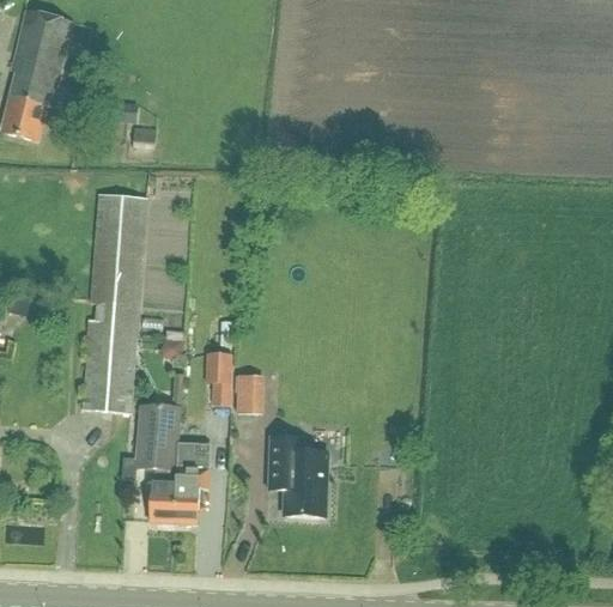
[(11,70),(16,71),(0,132),(37,141),(47,105),(52,107),(73,20),(25,8),(11,70)]
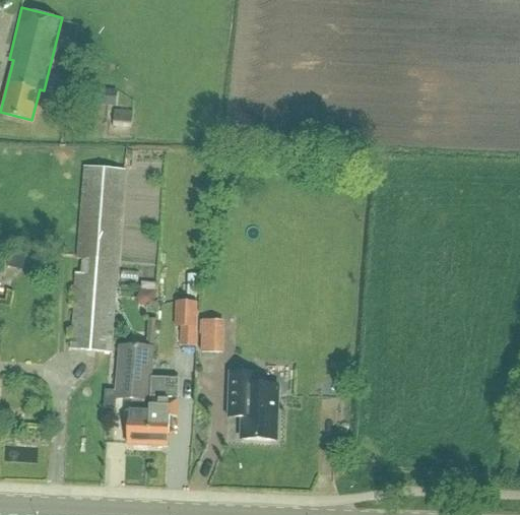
[(118,87),(94,85),(93,100),(116,102),(118,87)]
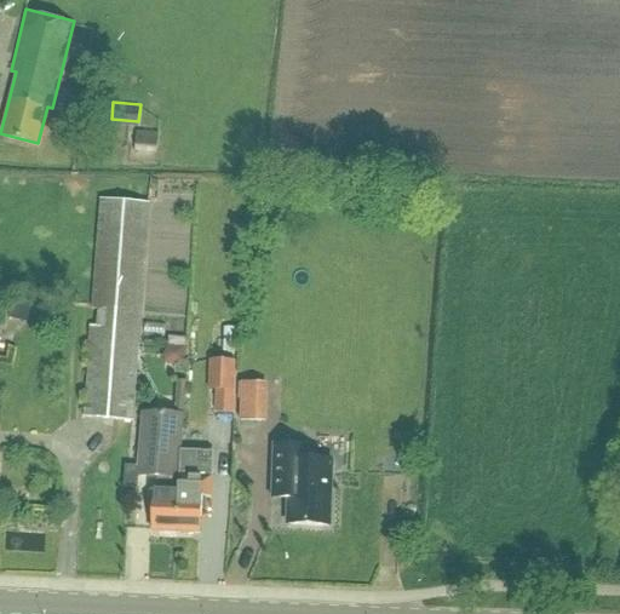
[(136,128),(135,147),(156,148),(158,131),(136,128)]
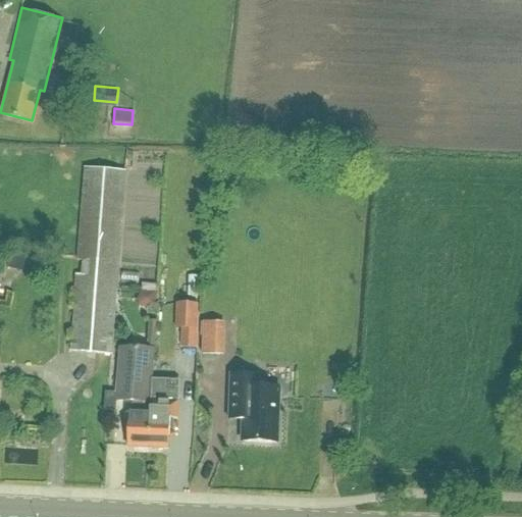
[(112,351),(126,166),(84,163),(76,257),(84,258),(83,271),(75,270),(69,348),(112,351)]
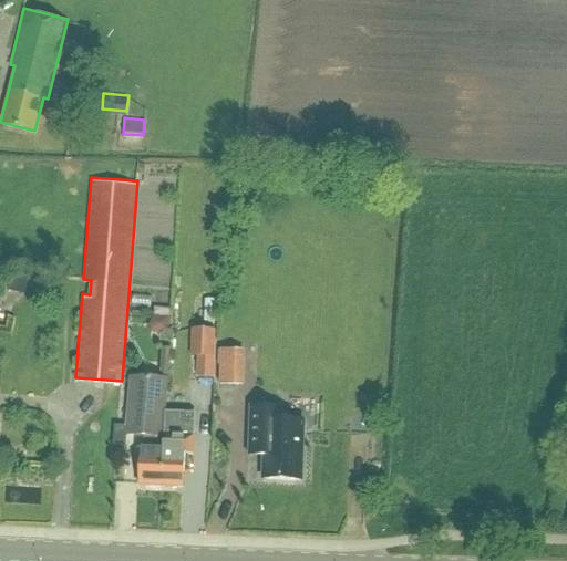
[(198,344),(197,373),(213,374),(214,344),(198,344)]
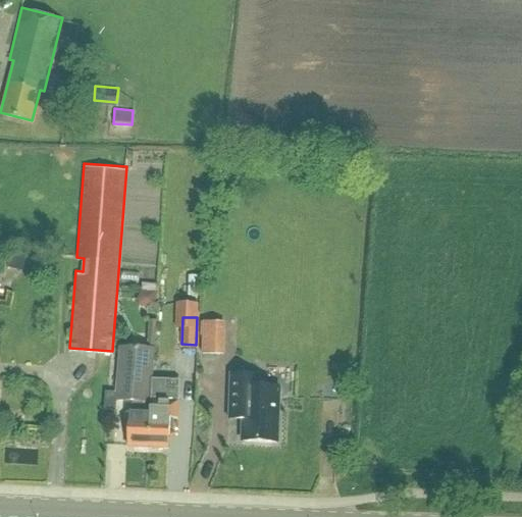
[(218,352),(220,319),(203,318),(202,351),(218,352)]
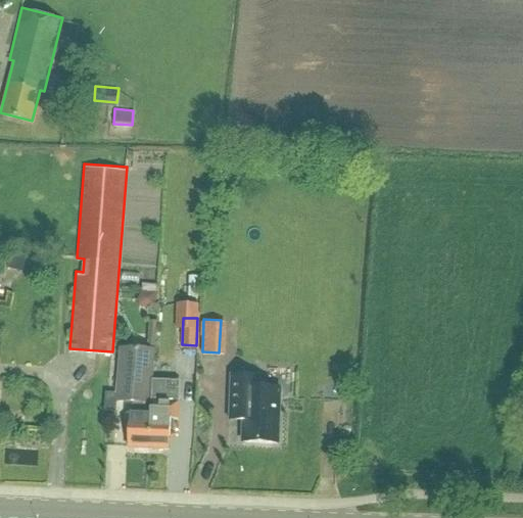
[(129,444),(149,445),(151,376),(152,376),(153,345),(117,344),(115,397),(134,398),(133,413),(130,413),(129,444)]
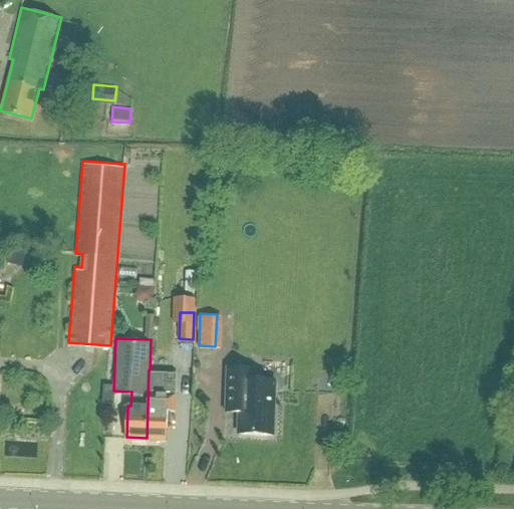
[(253,377),(254,367),(226,366),(225,410),(226,410),(239,410),(238,431),(239,432),(273,433),(275,378),(253,377)]
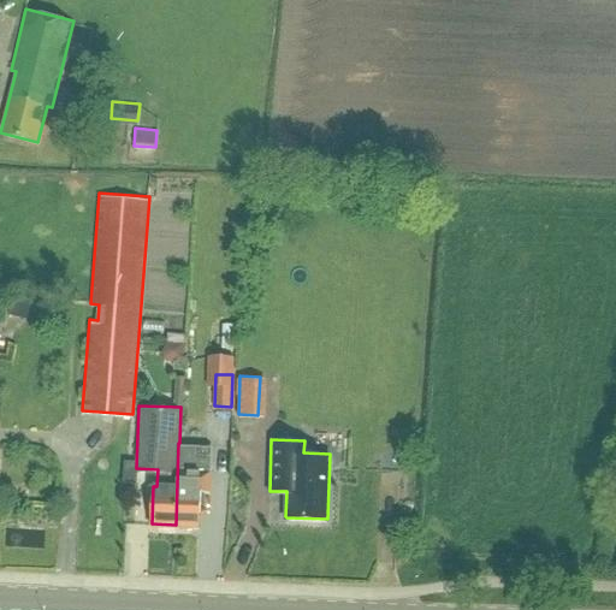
[(178,443),(176,525),(200,525),(201,490),(211,490),(212,444),(179,443),(178,443)]
